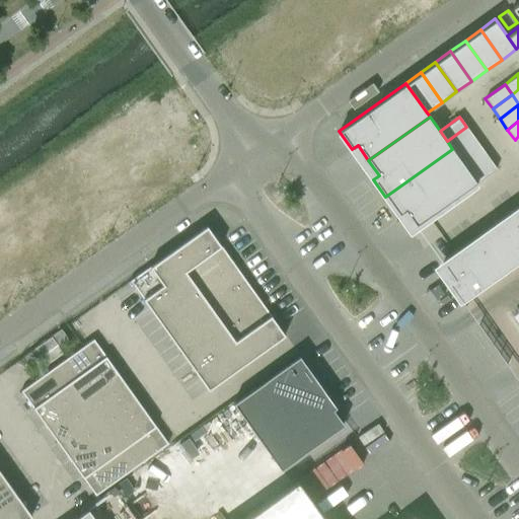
[(466,127),(447,141),(452,149),(454,151),(474,137),(466,127)]
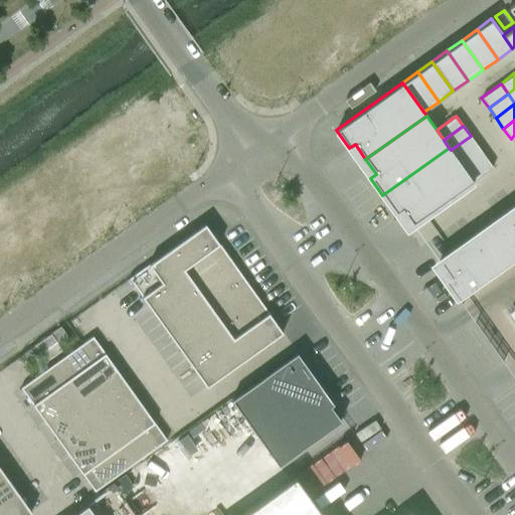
[(471,136),(451,150),(458,160),(478,146),(471,136)]
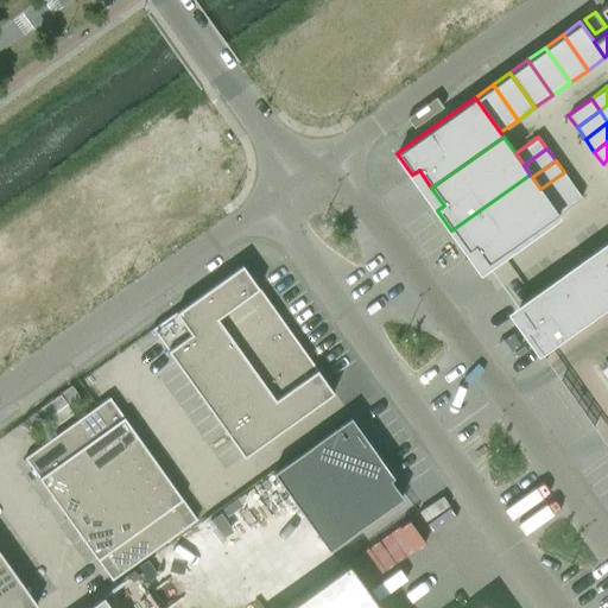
[(564,172),(540,189),(549,201),(572,185),(564,172)]
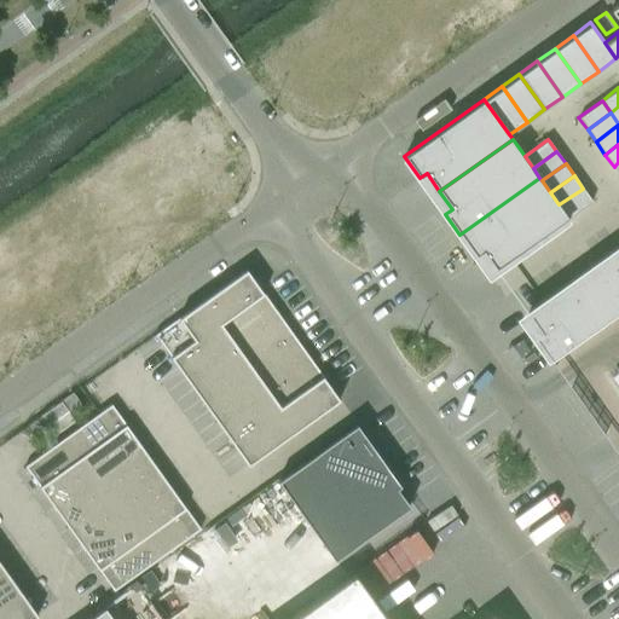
[(539,178),(460,235),(475,256),(482,250),(496,270),(568,218),(559,204),(550,192),(542,180),(539,178)]
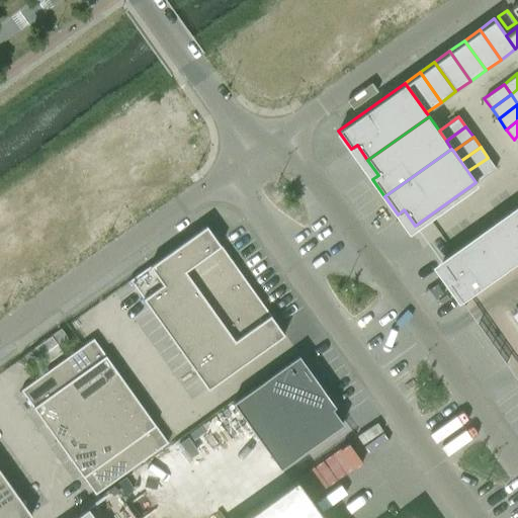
[(488,158),(467,171),(476,182),(495,168),(488,158)]
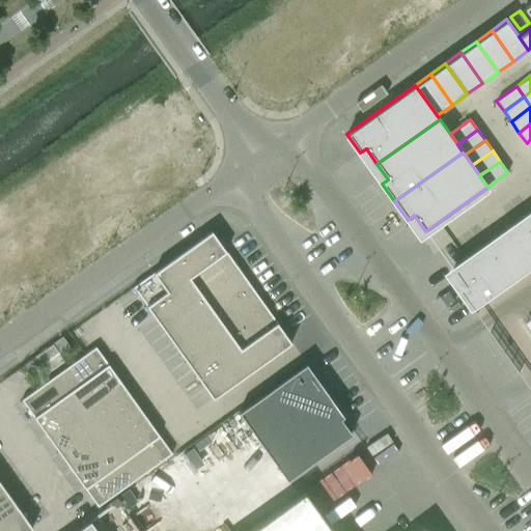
[(530,212),(522,219),(530,231),(530,212)]
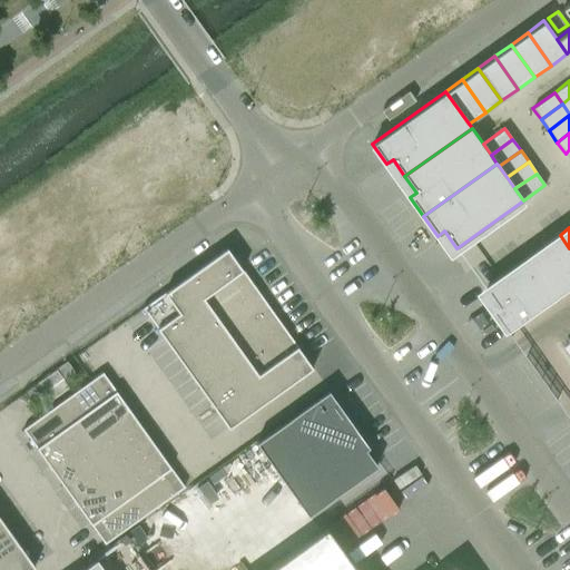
[(569,248),(560,235),(540,249),(568,287),(569,285),(569,248)]
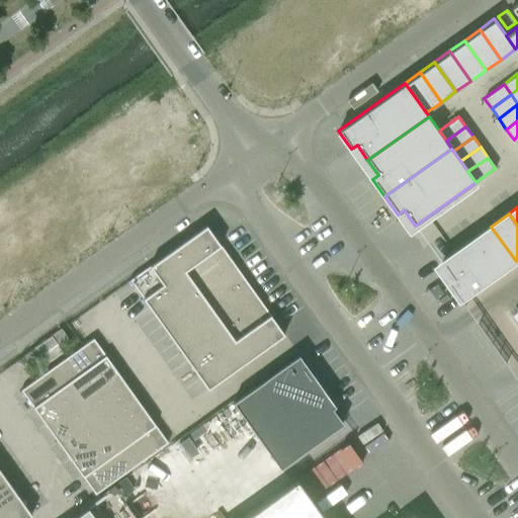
[(205,225),(130,279),(130,280),(143,298),(220,244),(217,241),(205,225)]
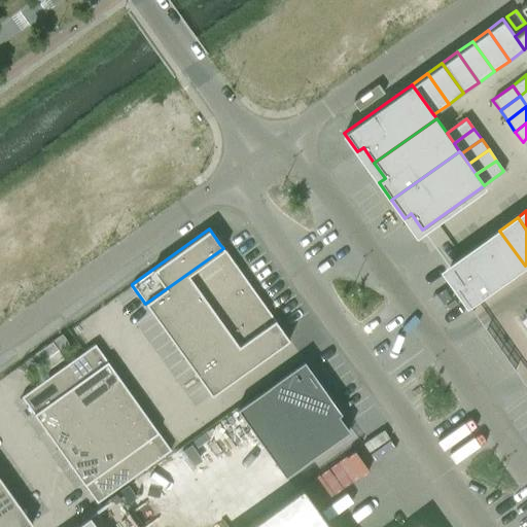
[(499,231),(481,244),(506,279),(525,266),(499,231)]
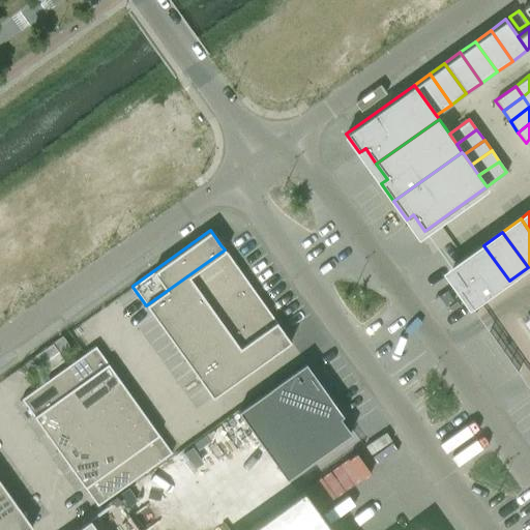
[(483,245),(451,269),(462,284),(457,289),(470,308),(509,281),(483,245)]
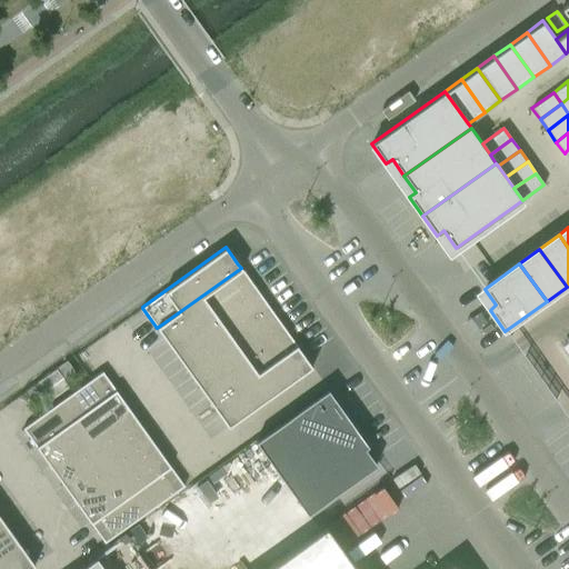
[(241,268),(157,328),(171,348),(255,288),(241,268)]
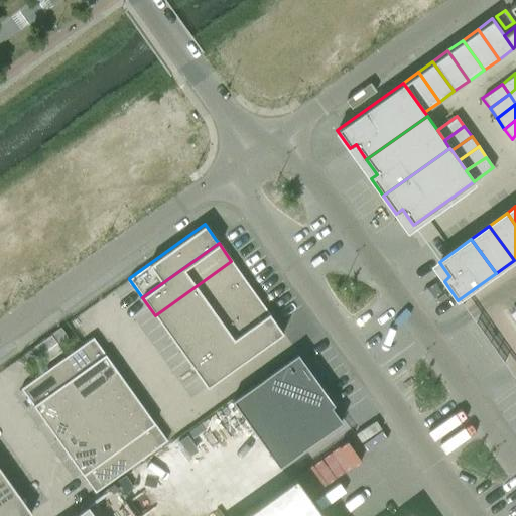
[(231,261),(155,315),(167,333),(244,278),(231,261)]
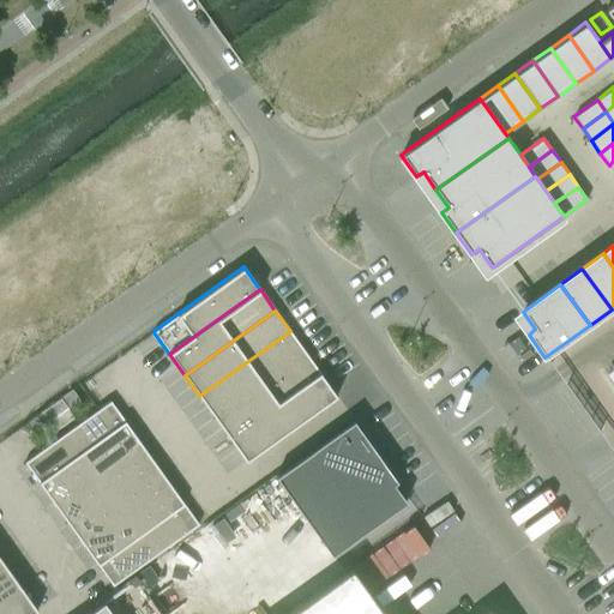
[(290,331),(199,396),(215,417),(306,353),(290,331)]
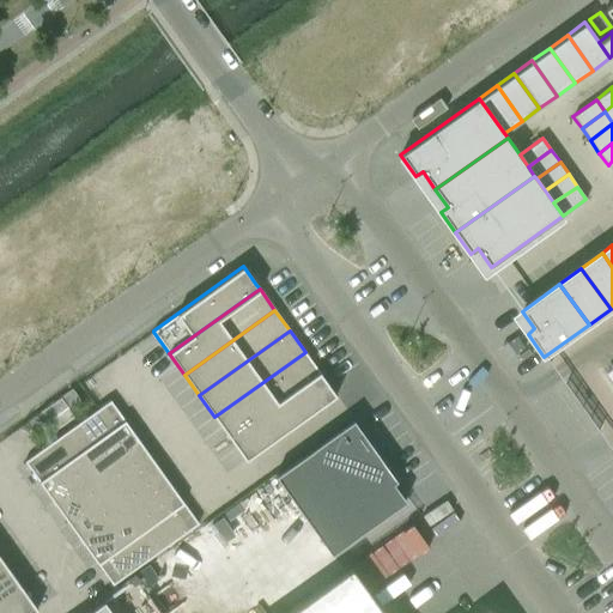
[(305,352),(214,417),(229,437),(320,372),(305,352)]
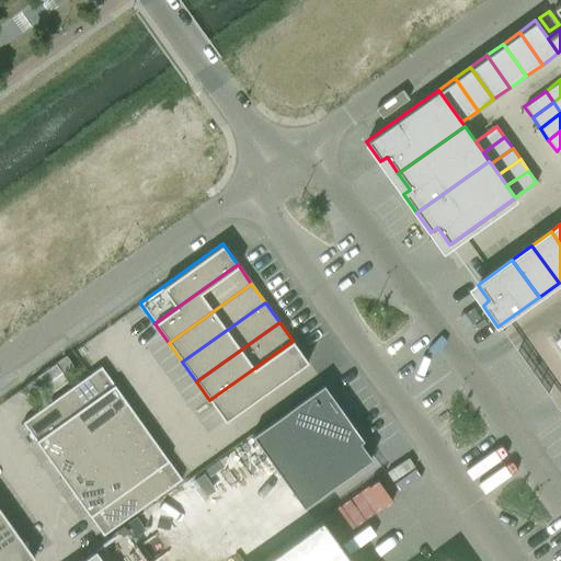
[(293,341),(209,400),(225,421),(307,362),(293,341)]
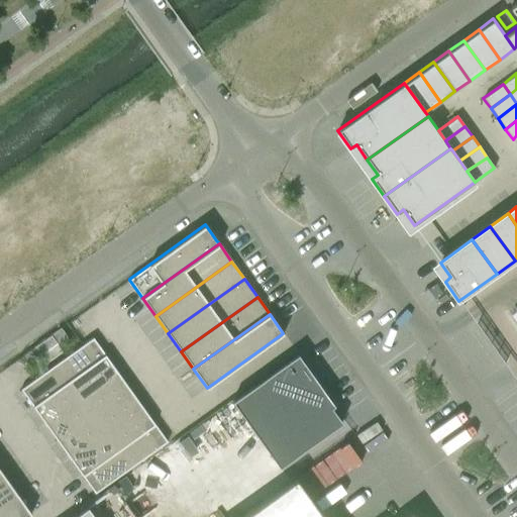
[(69,340),(59,326),(49,333),(50,335),(60,347),(69,340)]
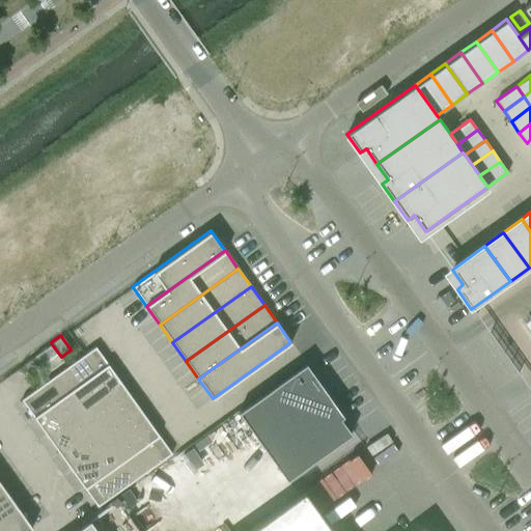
[(52,344),(34,357),(42,367),(46,373),(64,361),(61,357),(52,344)]
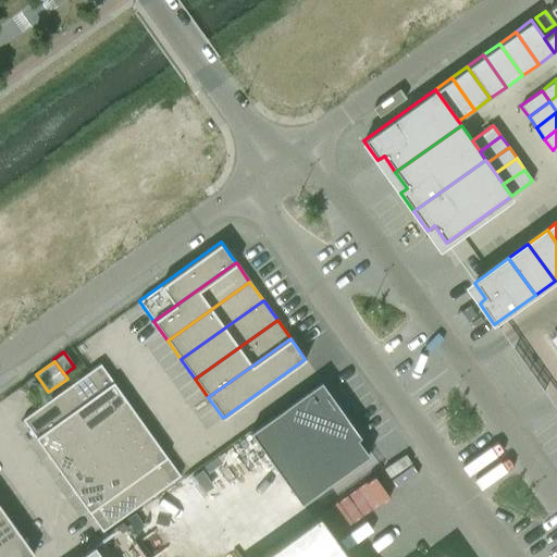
[(88,372),(61,391),(75,410),(114,383),(100,363),(89,371),(88,371),(88,372)]
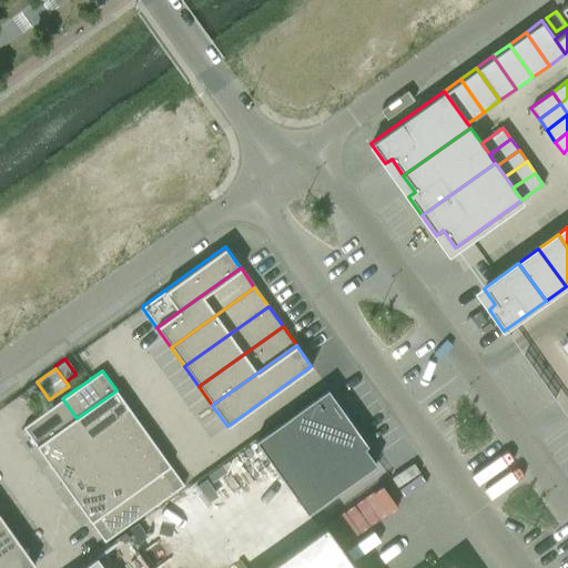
[(44,393),(37,382),(26,389),(33,401),(44,393)]
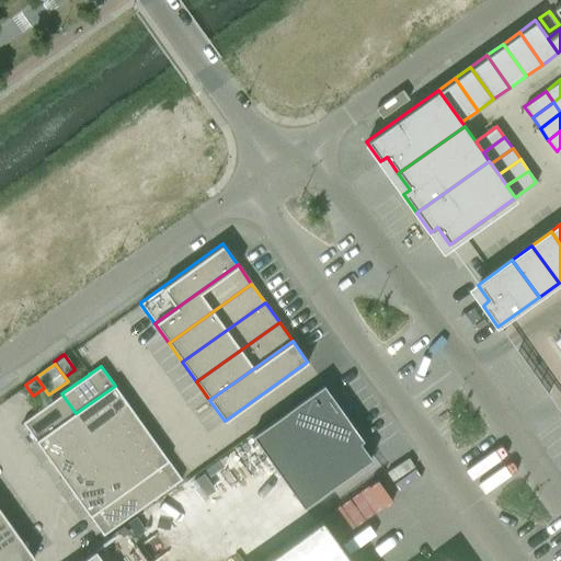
[(323,385),(252,435),(302,506),(370,458),(359,442),(363,439),(323,385)]
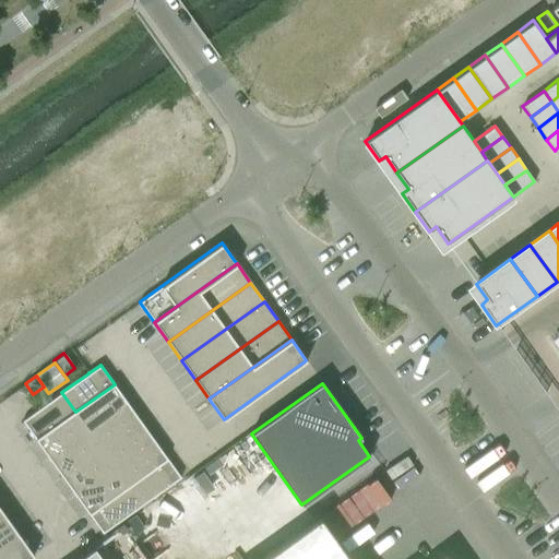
[(115,384),(75,412),(88,430),(128,402),(115,384)]
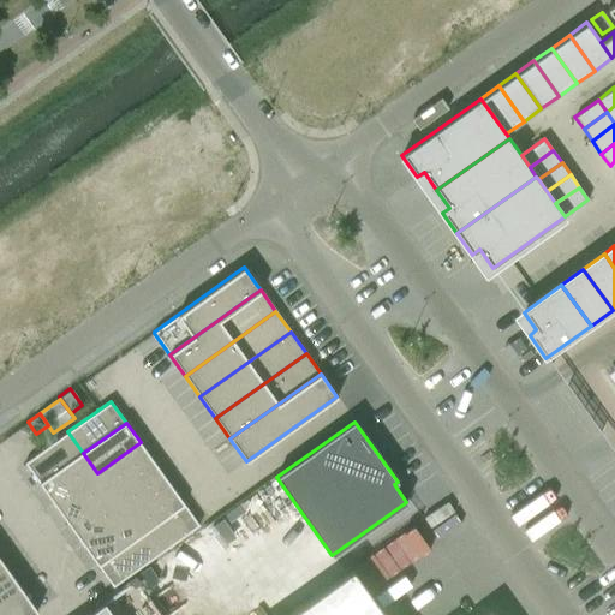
[(43,449),(24,463),(40,484),(83,453),(67,431),(45,448),(43,449)]
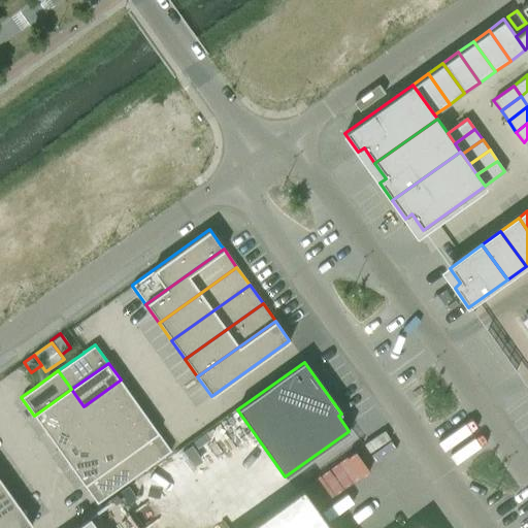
[(121,380),(84,406),(96,424),(133,397),(121,380)]
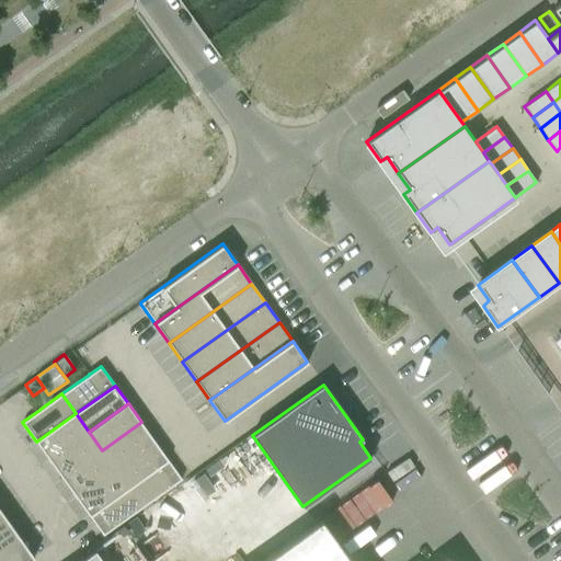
[(76,413),(36,442),(49,460),(89,432),(76,413)]
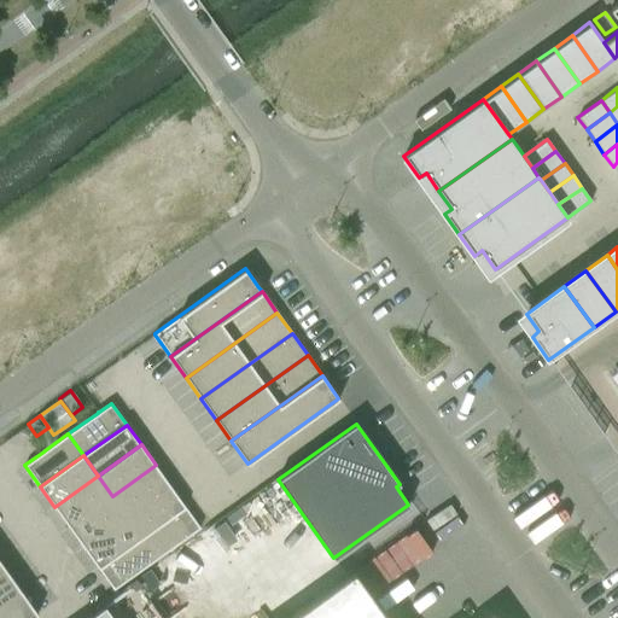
[(156,465),(112,496),(127,517),(170,485),(156,465)]
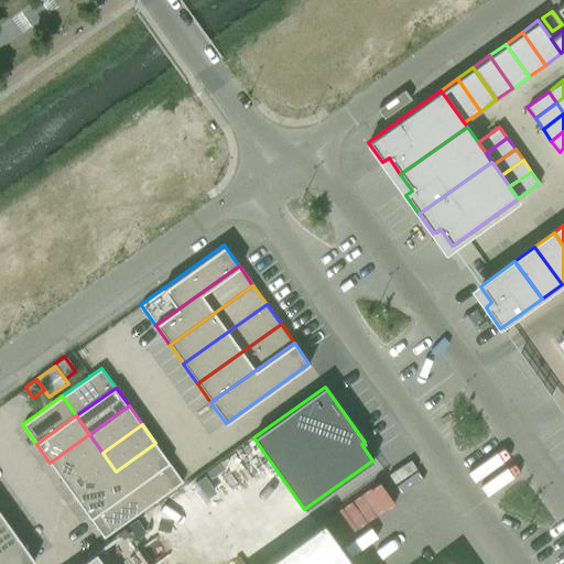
[(89,434),(50,463),(63,481),(102,453),(89,434)]
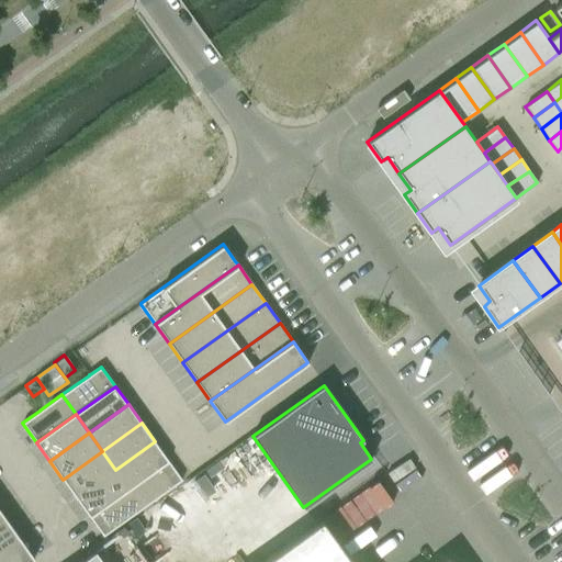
[(155,441),(115,470),(128,489),(168,460),(155,441)]
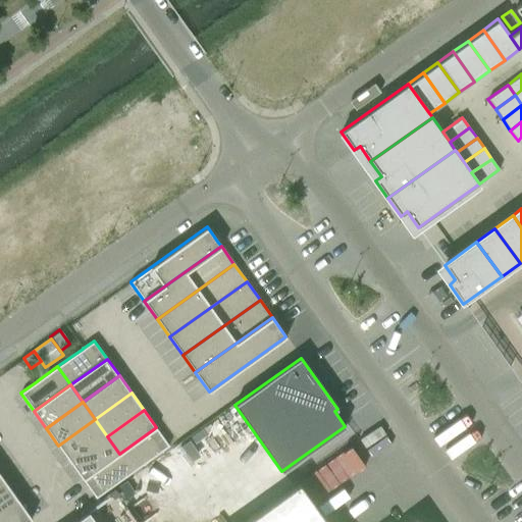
[(95,419),(58,446),(70,463),(107,436),(95,419)]
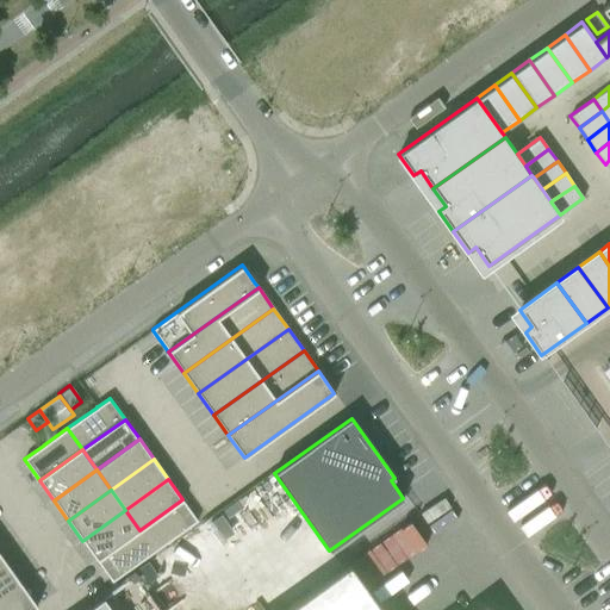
[(182,499),(139,530),(155,551),(197,521),(182,499)]
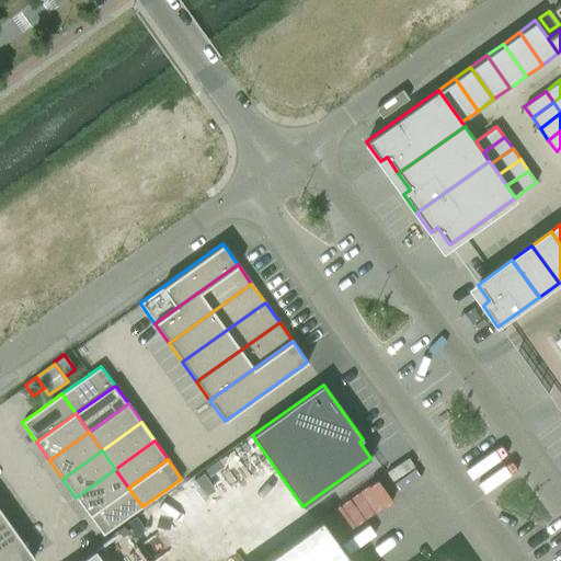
[(115,469),(76,497),(89,515),(128,488),(115,469)]
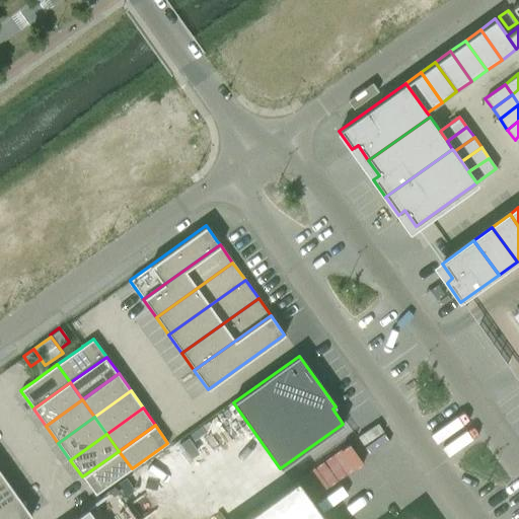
[(119,451),(82,476),(95,495),(132,468),(119,451)]
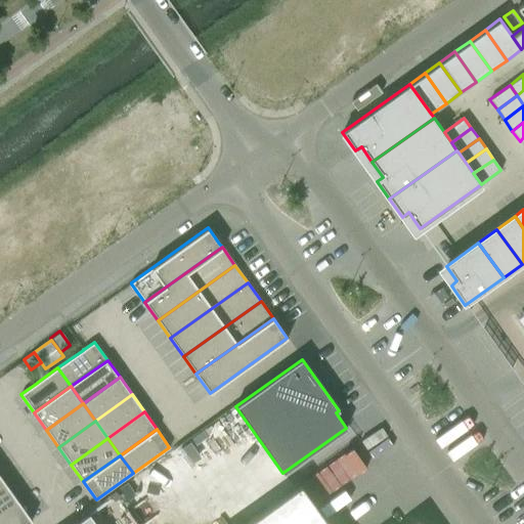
[(5,483),(0,486),(0,513),(17,500),(5,483)]
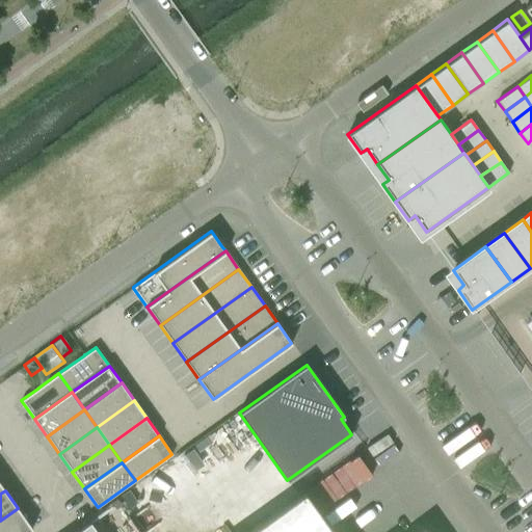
[(306,493),(249,531),(425,531),(424,530),(421,531),(333,531),(306,493)]
